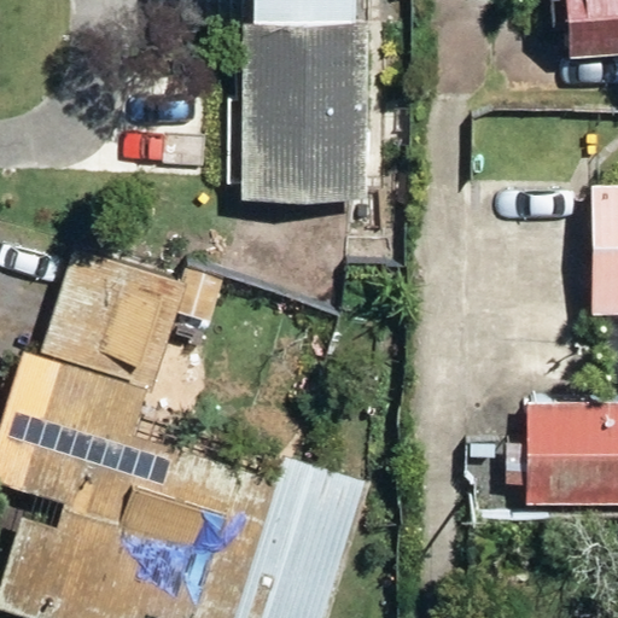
[(359,23),(359,0),(252,0),(252,23),(243,23),(243,196),(367,197),(367,23),(359,23)]
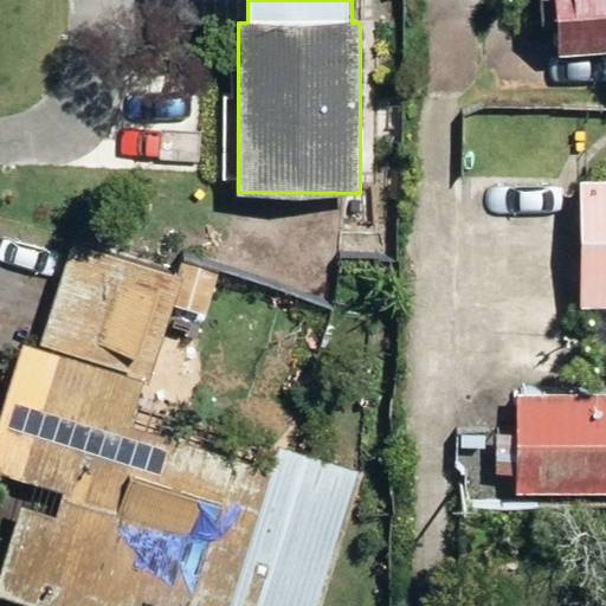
[(605,0),(558,0),(560,51),(605,47),(605,0)]
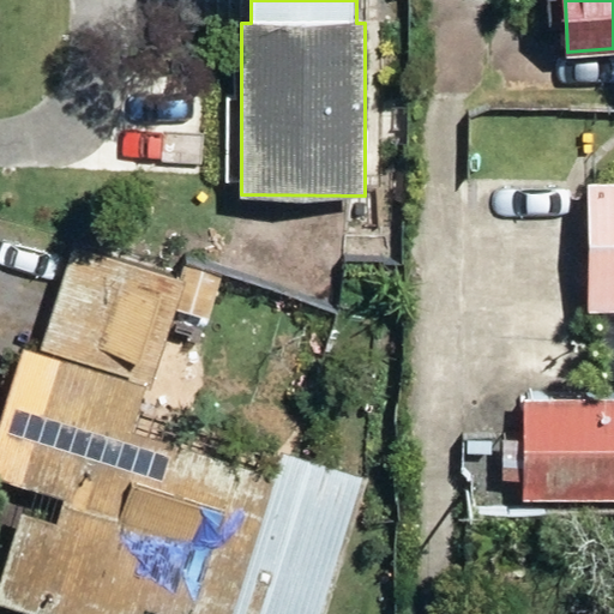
[(613,182),(591,182),(591,311),(613,309),(613,182)]
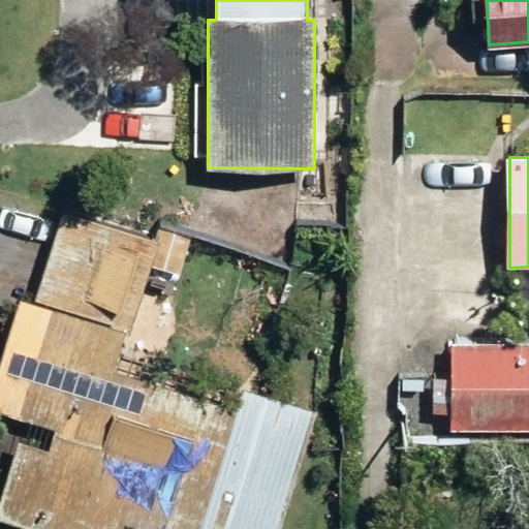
[(120,528),(123,521),(148,528),(280,528),(317,412),(241,389),(235,409),(112,371),(124,333),(127,335),(157,240),(64,211),(35,302),(22,299),(0,364),(0,411),(55,430),(49,449),(18,439),(0,493),(0,518),(36,528),(120,528)]
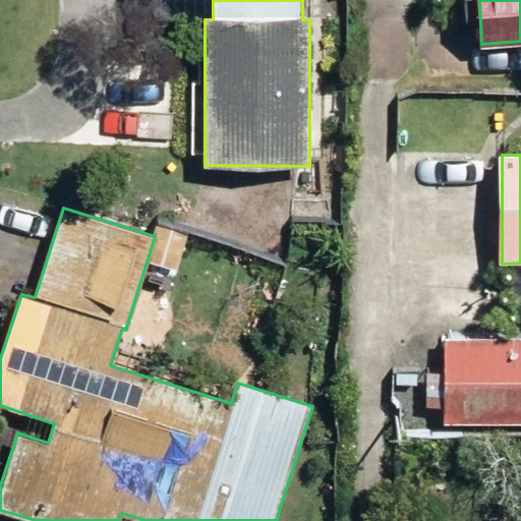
[(520,338),(446,340),(446,426),(520,425),(520,338)]
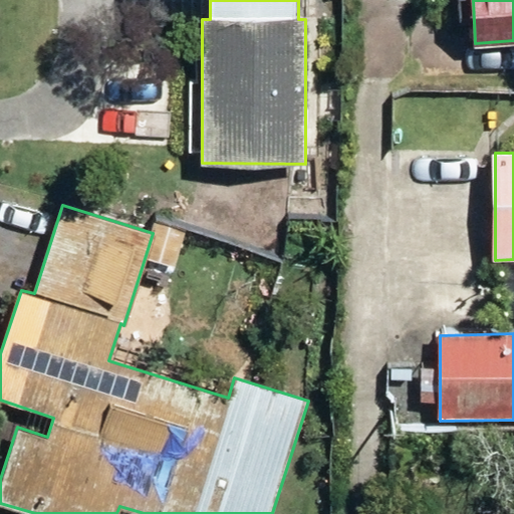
All buildings are outlined.
